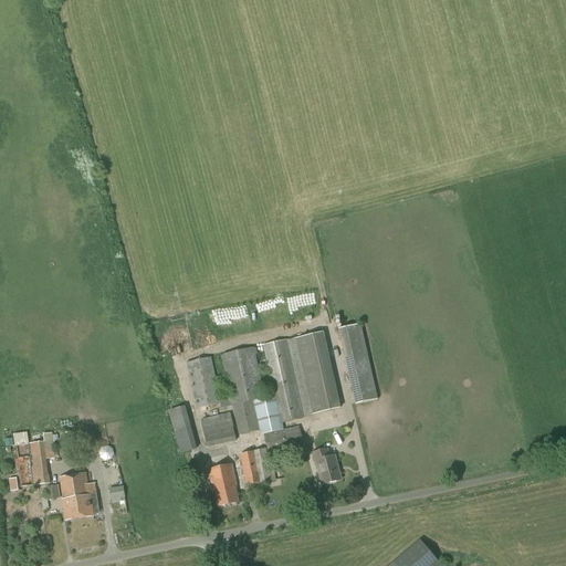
[(354,405),(378,399),(362,323),(338,328),(354,405)]
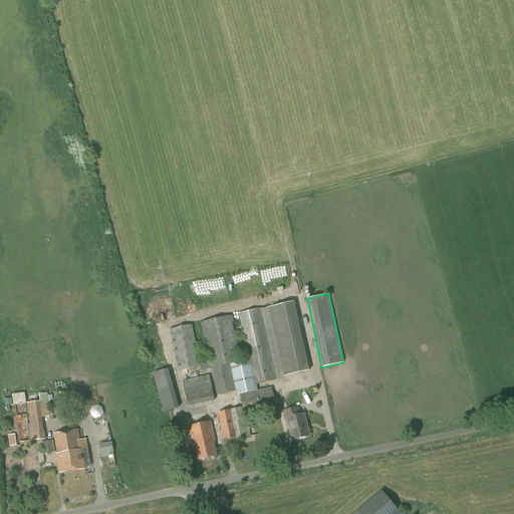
[(309,371),(293,302),(268,308),(260,310),(260,309),(239,314),(248,354),(240,356),(230,315),(200,323),(208,359),(200,361),(191,324),(169,329),(179,371),(199,367),(201,370),(210,368),(217,396),(235,392),(236,396),(240,395),(243,413),(275,406),(272,388),(258,391),(256,386),(276,380),(276,378),(309,371)]
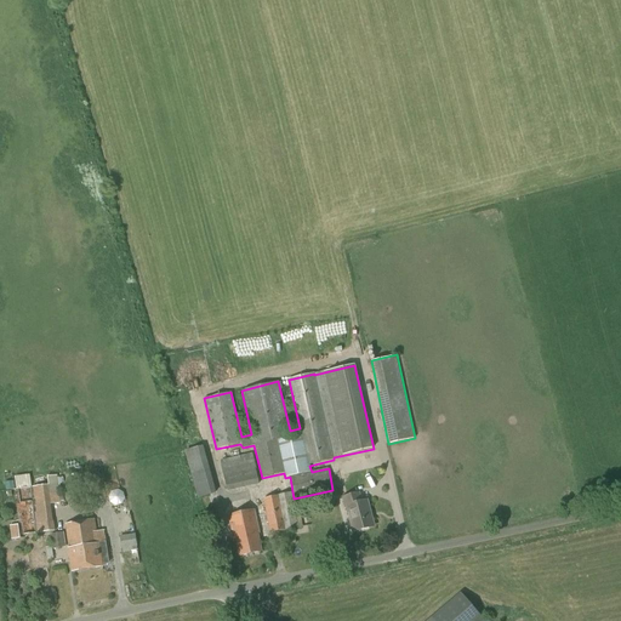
[(203,445),(183,450),(195,499),(215,494),(203,445)]
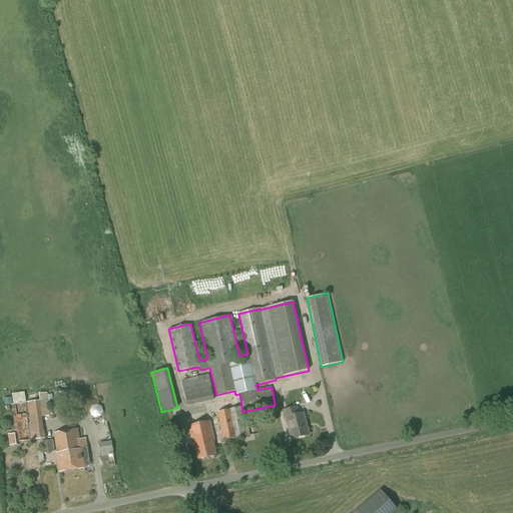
[(187,406),(214,401),(211,388),(209,375),(182,380),(187,406)]
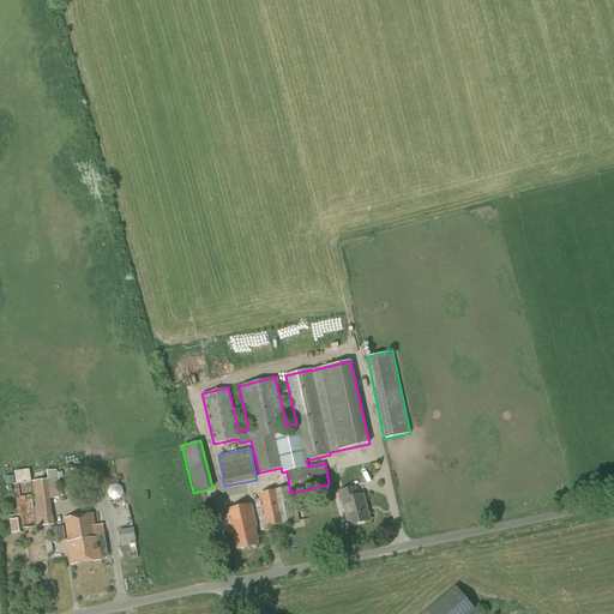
[(58,485),(56,470),(31,473),(32,481),(16,483),(22,530),(54,525),(50,499),(60,498),(59,485),(58,485)]
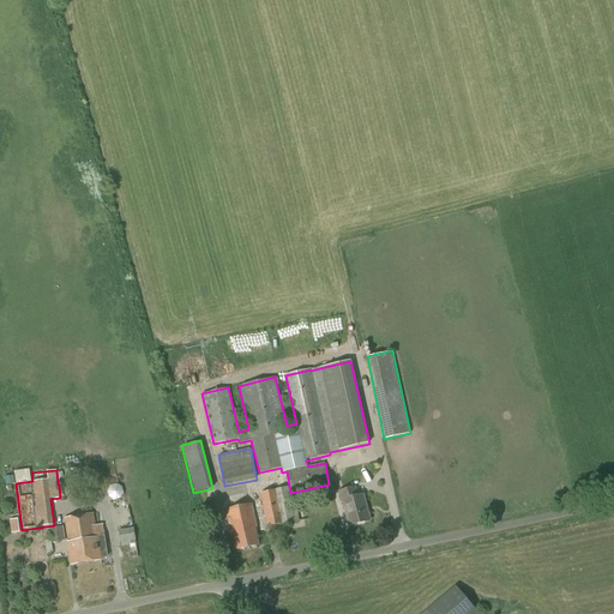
[(114,500),(120,499),(124,493),(122,487),(116,485),(110,486),(107,492),(109,498),(114,500)]
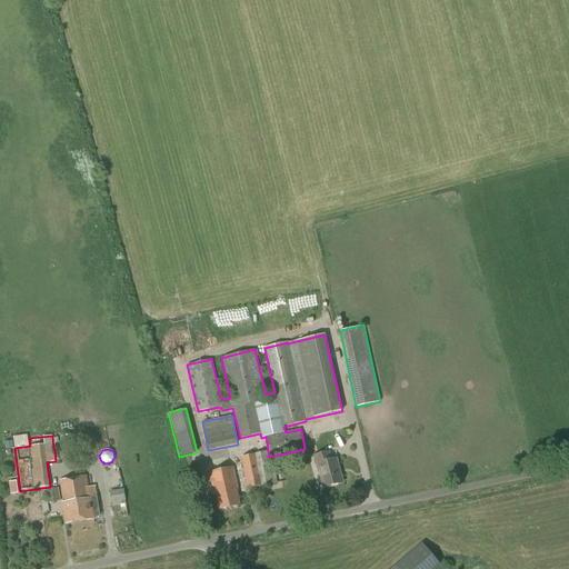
[(271,475),(267,451),(241,457),(247,489),(273,485),(277,483),(276,473),(271,475)]
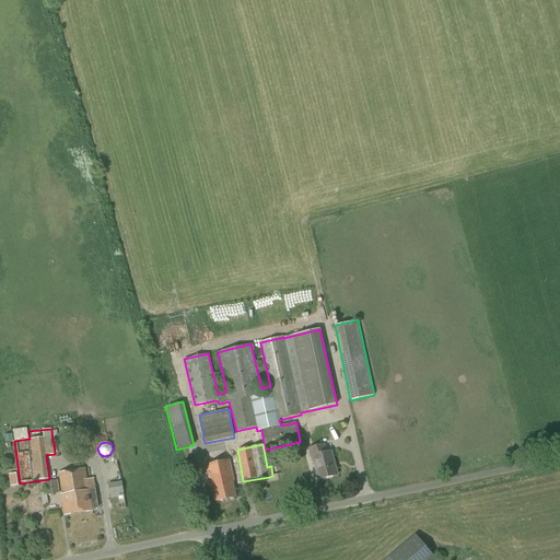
[(326,454),(324,445),(310,450),(312,457),(313,457),(318,480),(337,476),(330,452),(326,454)]
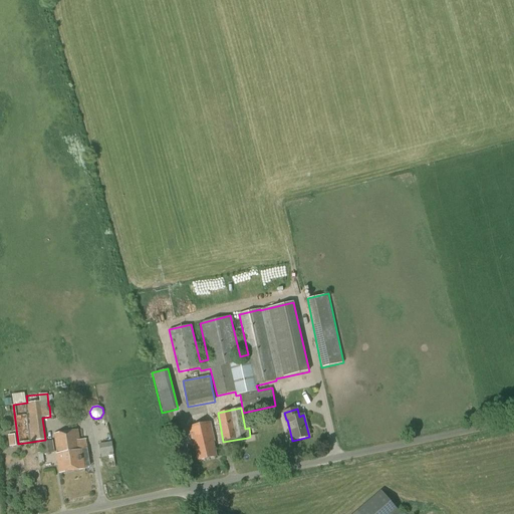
[(216,457),(213,442),(214,442),(209,423),(190,428),(194,447),(196,446),(199,461),(216,457)]
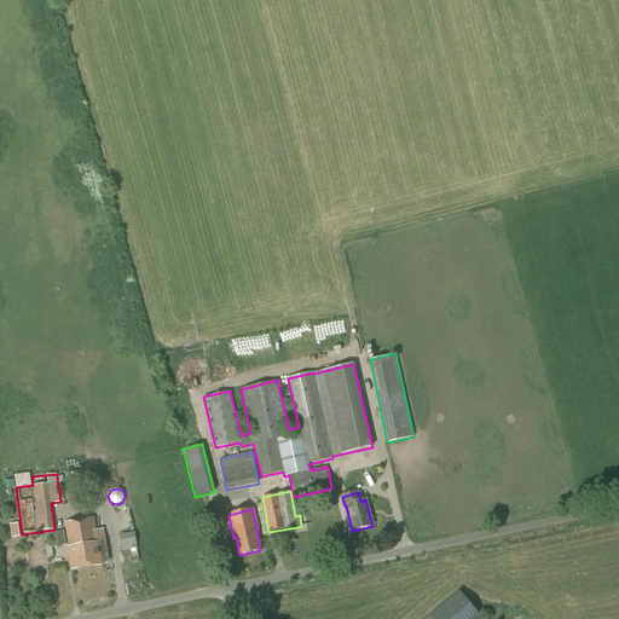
[(86,549),(99,547),(94,519),(65,522),(70,555),(69,555),(71,571),(90,567),(87,554),(87,555),(86,549)]
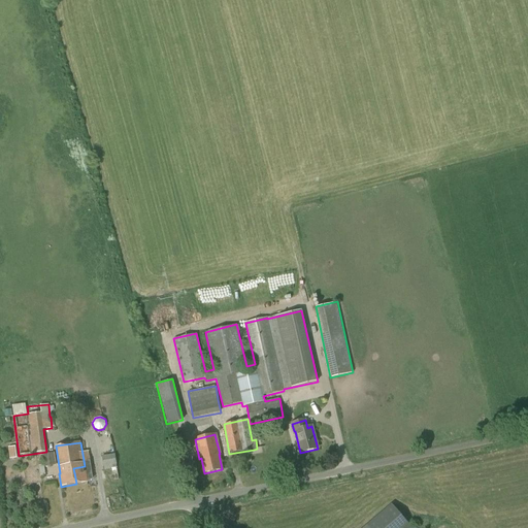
[(44,467),(56,465),(54,453),(42,455),(44,467)]
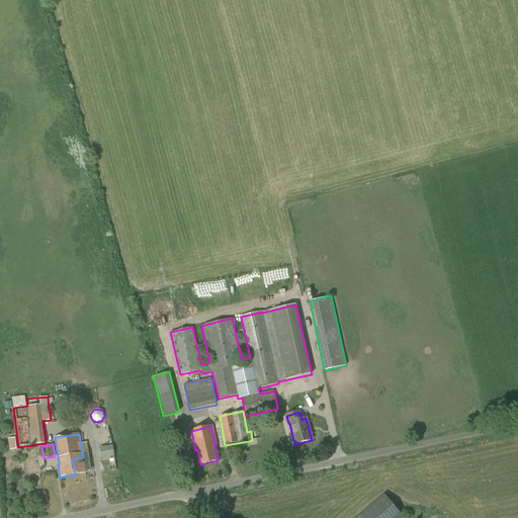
[(102,461),(115,459),(113,445),(100,447),(102,461)]
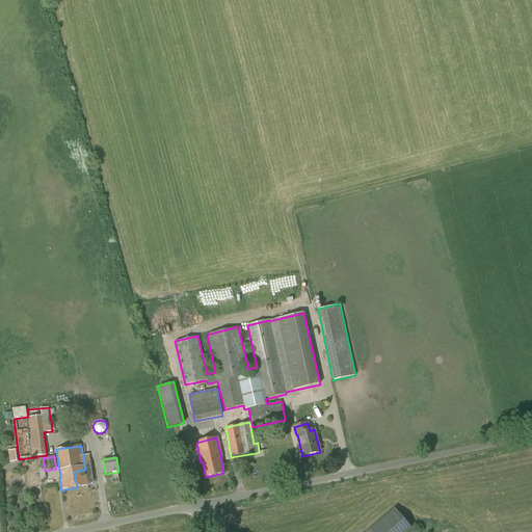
[(75,476),(77,487),(87,486),(85,470),(74,472),(75,477),(75,476)]
